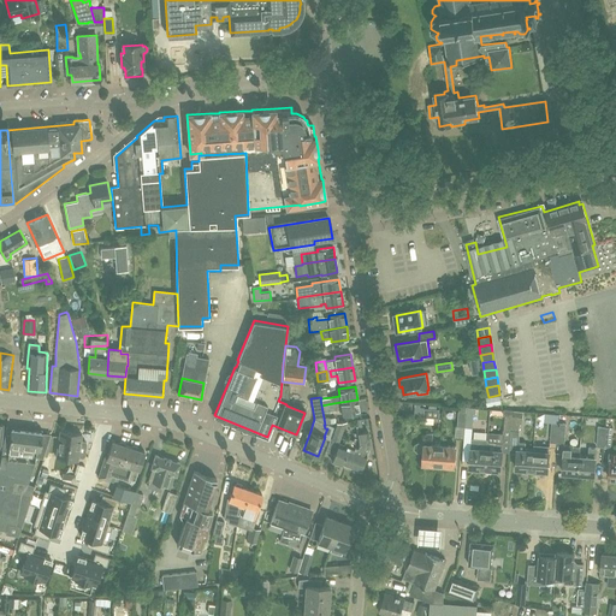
[(357,400),(333,403),(321,406),(323,412),(341,409),(342,415),(360,413),(357,400)]
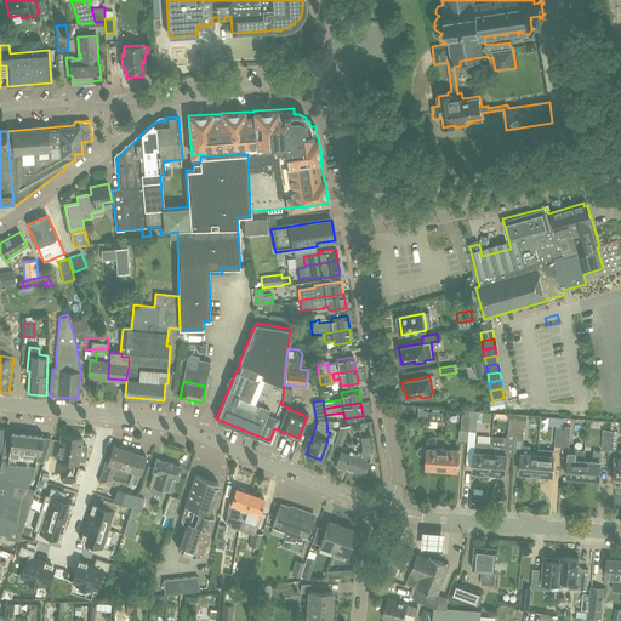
[(480,411),(471,410),(469,423),(468,422),(468,431),(477,431),(478,416),(479,416),(480,411)]
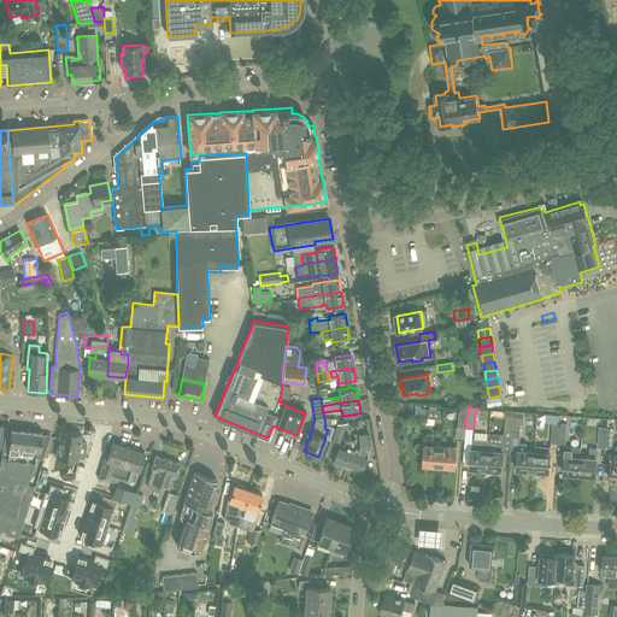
[(424,410),(424,418),(440,419),(440,411),(424,410)]
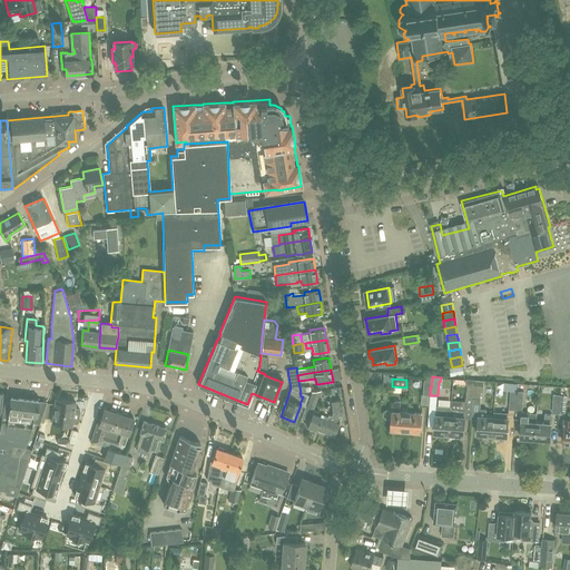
[(509,384),(508,391),(510,391),(509,410),(516,410),(517,392),(516,391),(516,387),(517,387),(518,385),(509,384)]
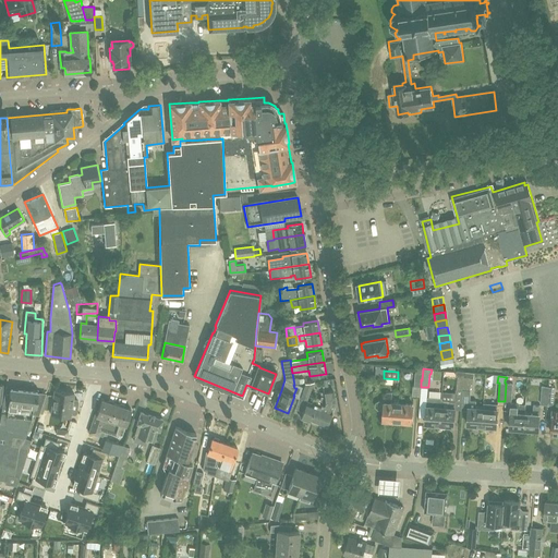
[(325,427),(335,402),(334,390),(328,391),(327,379),(323,380),(324,392),(325,401),(324,404),(320,403),(318,409),(317,409),(315,413),(317,414),(314,423),(325,427)]
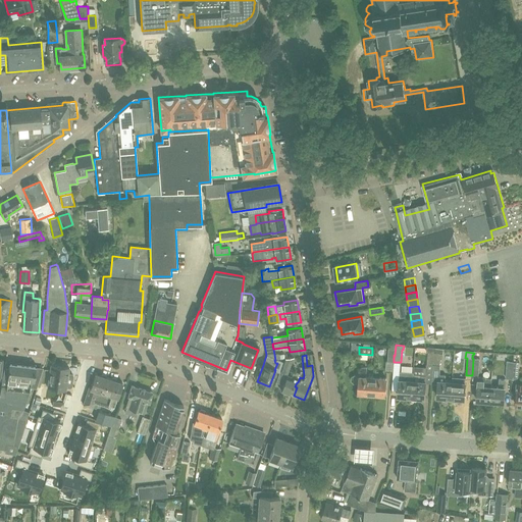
[(288,374),(293,361),(294,357),(284,358),(280,371),(288,374)]
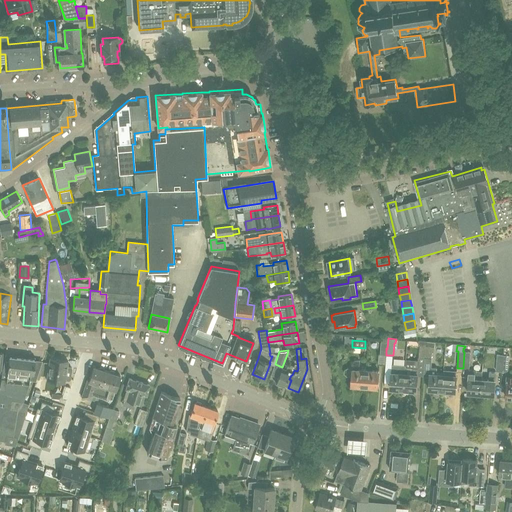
[(0,440),(5,441),(6,436),(8,436),(17,356),(5,355),(0,384),(0,440)]
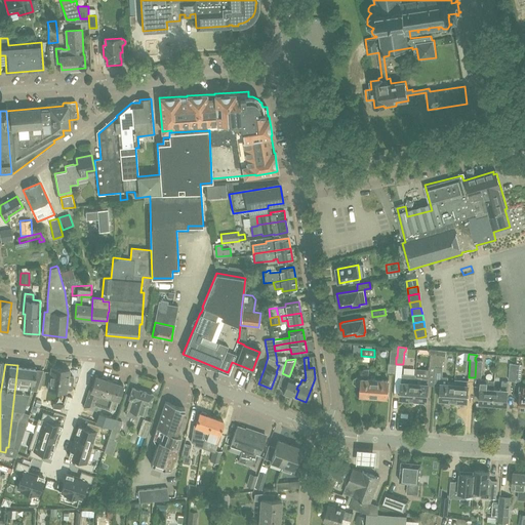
[(13,447),(15,434),(22,435),(22,425),(23,420),(22,420),(24,412),(30,393),(32,382),(34,382),(36,367),(17,365),(8,447),(13,447)]
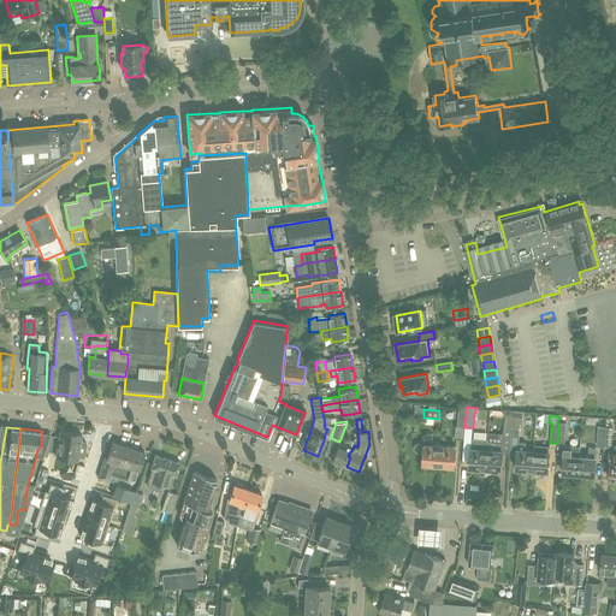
[(60,431),(55,457),(64,458),(77,461),(78,457),(83,457),(84,456),(87,443),(86,442),(81,440),(82,434),(60,431)]
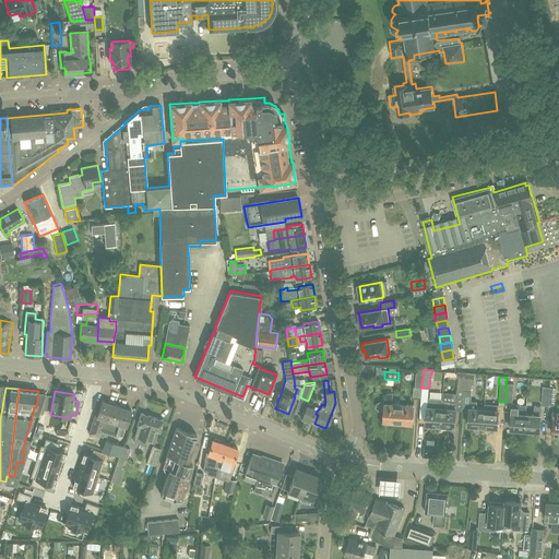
[(399,404),(392,404),(392,394),(385,393),(385,402),(379,402),(376,404),(376,408),(379,411),(384,411),(383,421),(390,421),(390,424),(397,424),(399,404)]
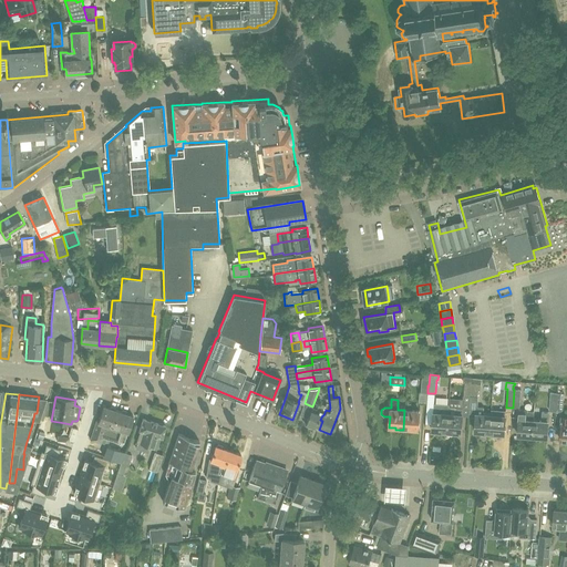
[(311,408),(305,424),(319,430),(322,421),(320,420),(322,415),(323,415),(326,410),(329,411),(330,408),(319,403),(317,410),(311,408)]
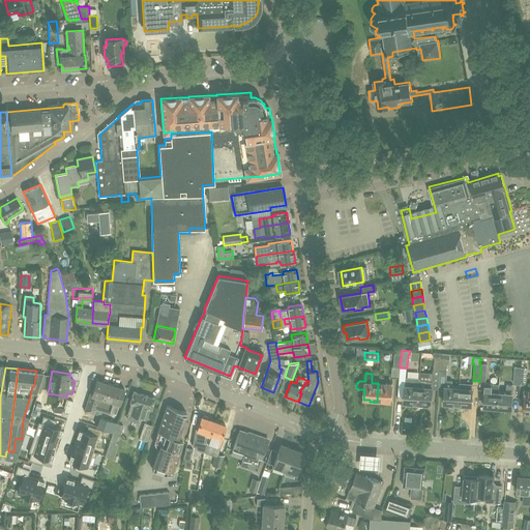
[(406,377),(405,385),(404,403),(411,403),(411,405),(416,405),(419,378),(406,377)]
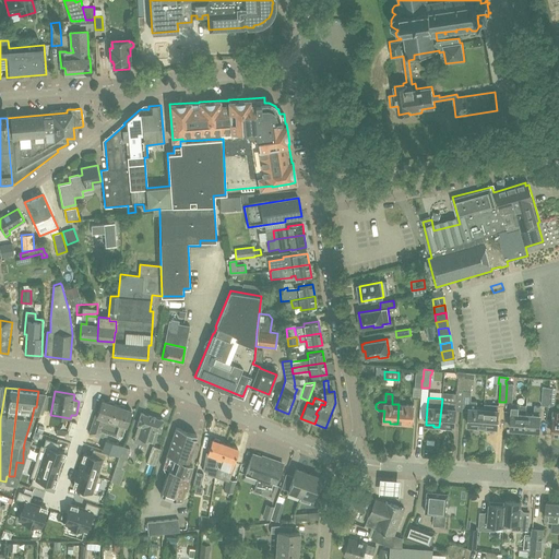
[(447,426),(454,426),(456,408),(455,408),(456,402),(443,401),(443,399),(442,399),(439,427),(447,428),(447,426)]
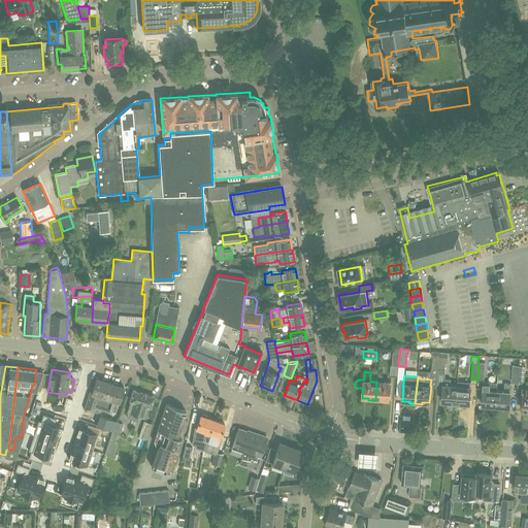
[(95,407),(101,409),(110,383),(97,378),(92,392),(90,392),(85,409),(94,413),(95,407)]
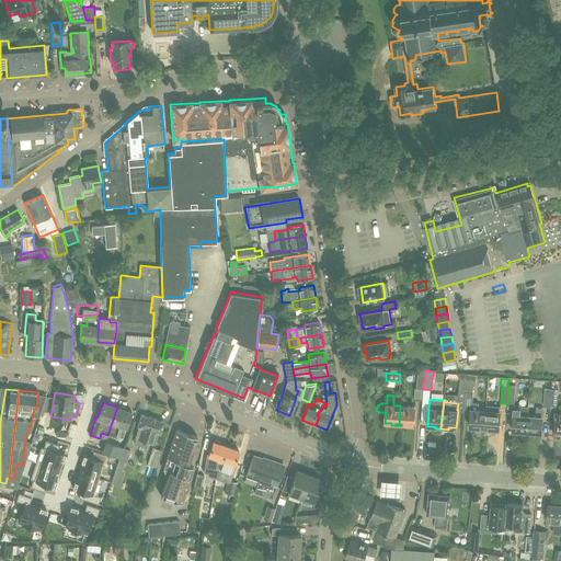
[(471,402),(471,409),(470,427),(478,427),(477,430),(484,431),(485,410),(479,410),(479,403),(471,402)]
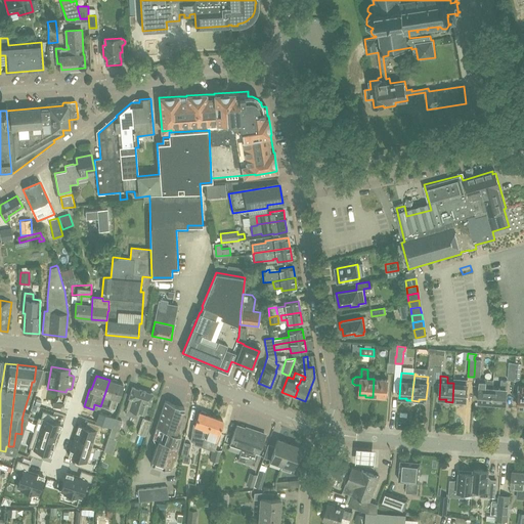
[(379,396),(387,396),(388,380),(374,379),(373,397),(379,398),(379,396)]
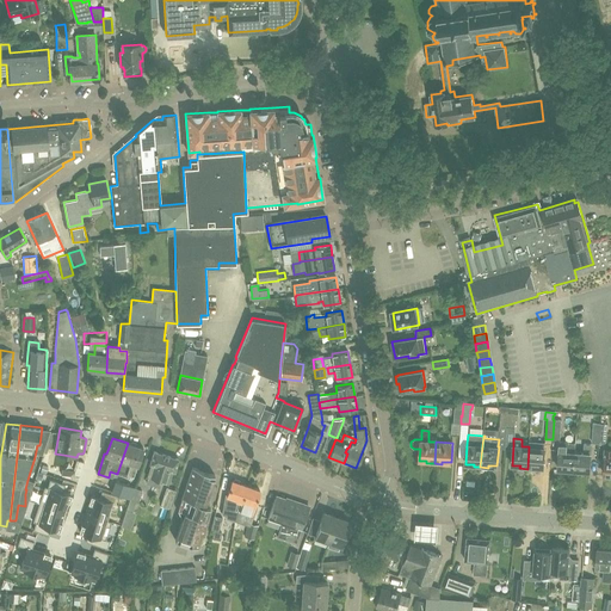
[(559,469),(566,469),(566,471),(573,473),(574,452),(575,443),(559,442),(559,451),(560,451),(559,469)]
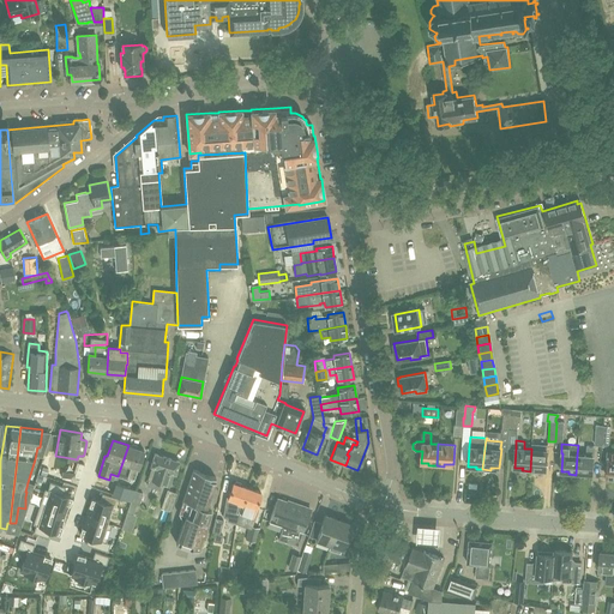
[(134,479),(144,450),(128,445),(118,476),(128,480),(130,477),(134,479)]
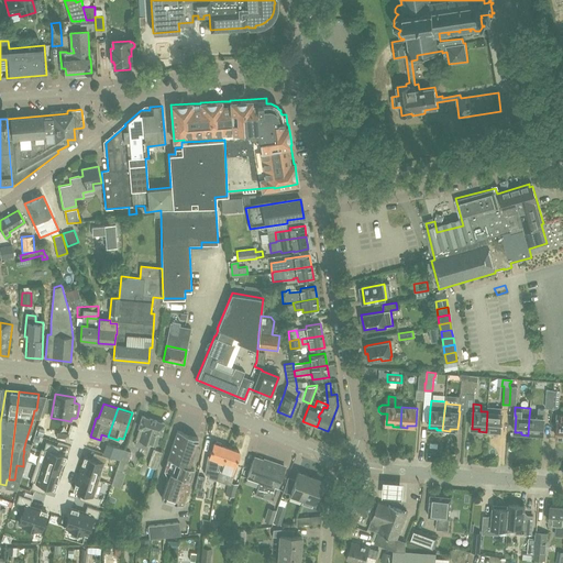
[(538,409),(538,418),(529,417),(528,435),(536,435),(536,433),(543,434),(544,418),(545,410),(538,409)]
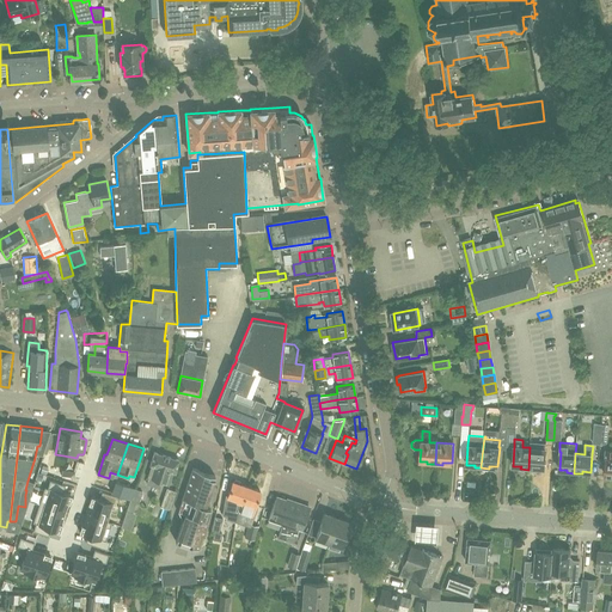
[(545,448),(530,447),(528,470),(536,470),(536,467),(544,469),(545,448)]
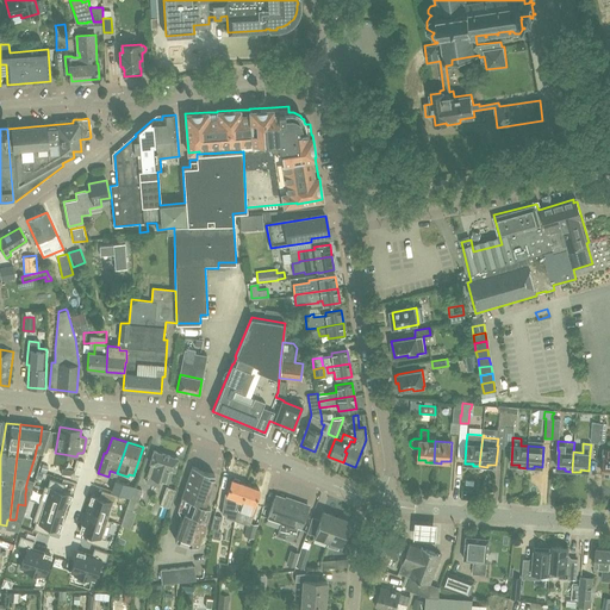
[(159,487),(161,480),(168,483),(172,471),(174,471),(178,459),(154,450),(150,464),(151,464),(147,477),(148,477),(145,483),(159,487)]
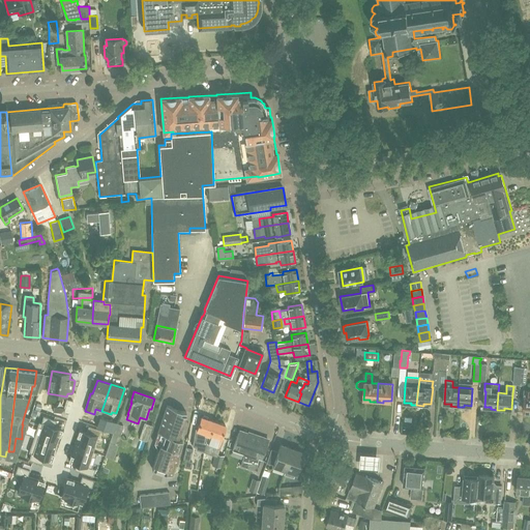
[(164,425),(157,446),(158,450),(152,469),(172,475),(179,453),(177,452),(180,442),(178,442),(187,412),(168,405),(162,425),(164,425)]
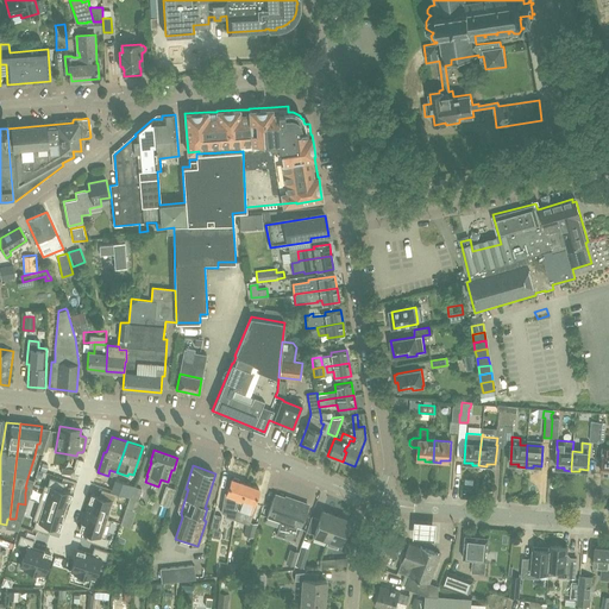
[(44,484),(38,502),(64,510),(70,493),(62,489),(64,482),(50,477),(48,484),(44,484)]
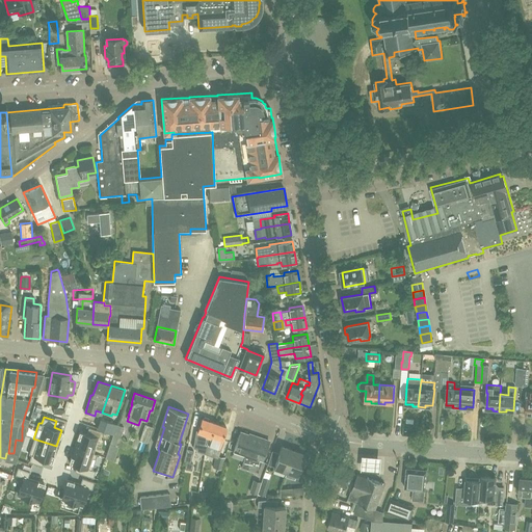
[(202,418),(197,432),(195,439),(203,441),(202,445),(206,447),(207,447),(215,423),(202,418)]
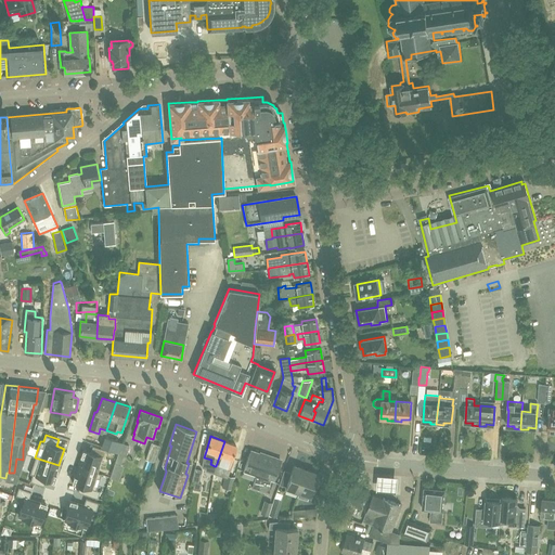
[(118,452),(121,443),(105,437),(102,446),(101,447),(118,452)]
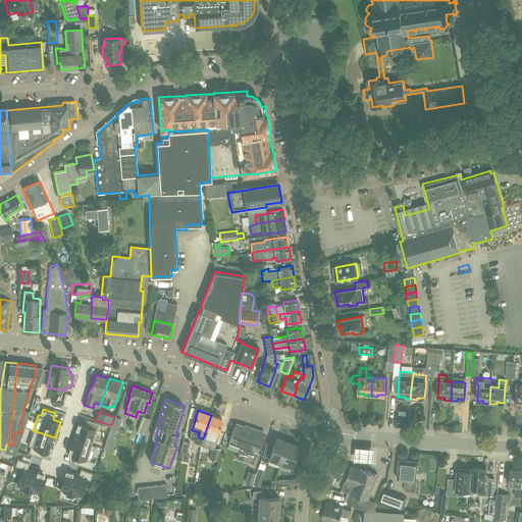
[(222,419),(211,415),(203,438),(202,438),(200,445),(211,449),(209,459),(218,461),(221,449),(214,447),(219,432),(217,432),(222,419)]
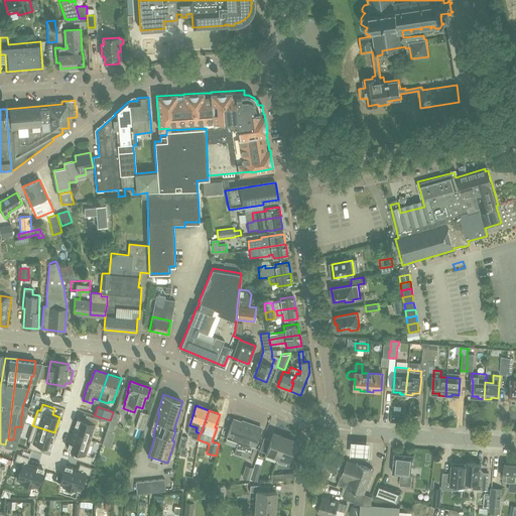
[(148,414),(140,411),(135,427),(143,429),(148,414)]
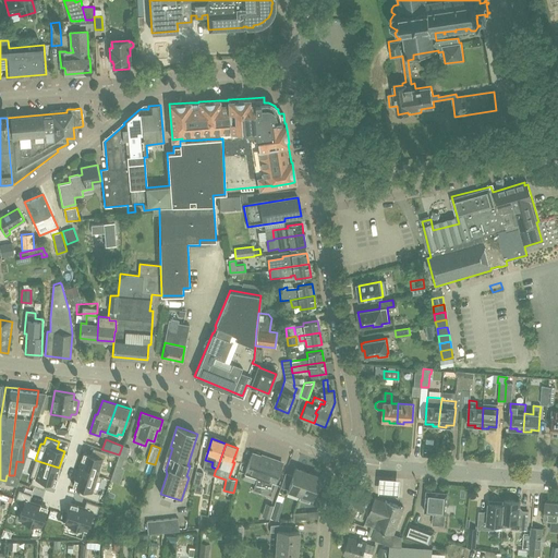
[(126,459),(129,455),(130,448),(122,446),(119,455),(111,476),(117,478),(120,468),(121,468),(123,460),(126,460),(126,459)]
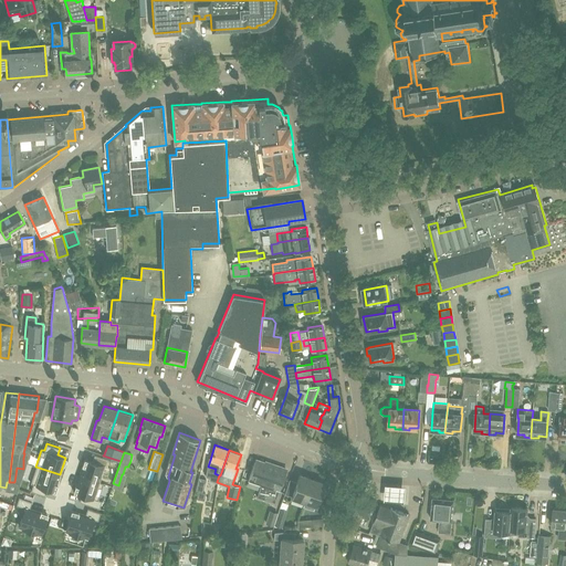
[(84,459),(80,475),(98,481),(103,465),(105,467),(108,459),(94,454),(92,461),(84,459)]
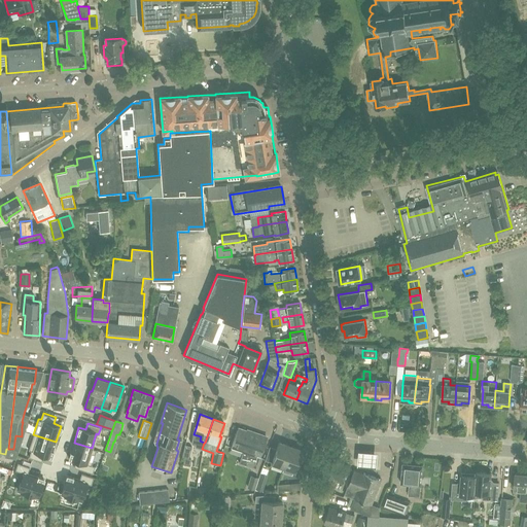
[(231,447),(242,451),(234,481),(229,480),(223,495),(224,495),(235,494),(254,493),(261,467),(257,466),(267,437),(238,428),(231,447)]
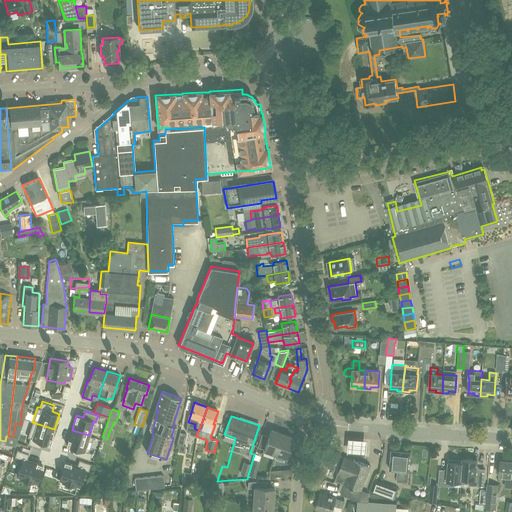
[(32,422),(28,437),(30,437),(28,444),(40,448),(42,441),(49,444),(54,429),(32,422)]
